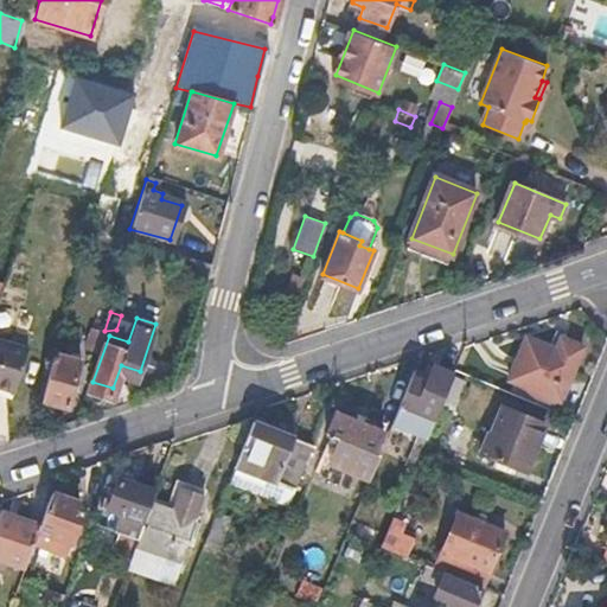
[(91,330),(85,349),(97,353),(103,334),(91,330)]
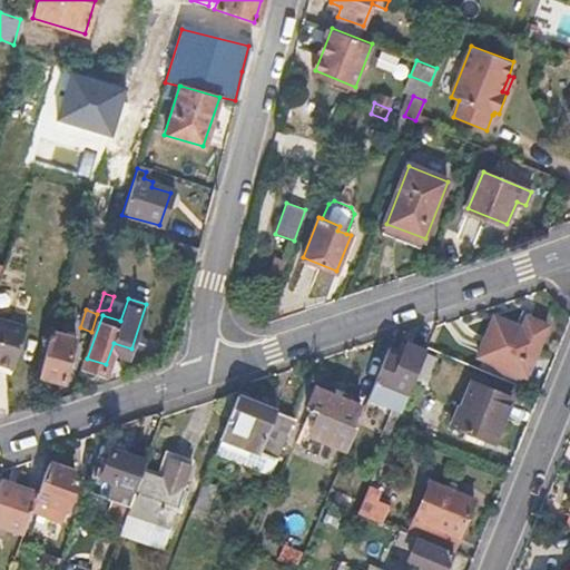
[(523,330),(493,317),(478,354),(524,374),(540,335),(539,335),(542,326),(527,321),(523,330)]
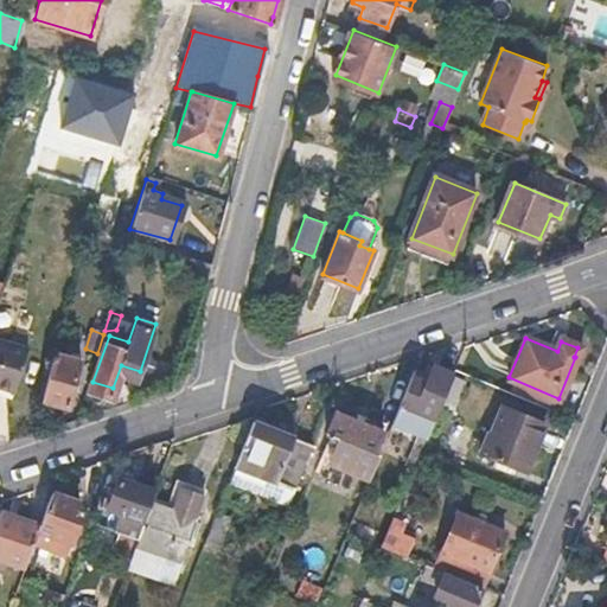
[(0,340),(0,389),(12,394),(26,349),(0,340)]
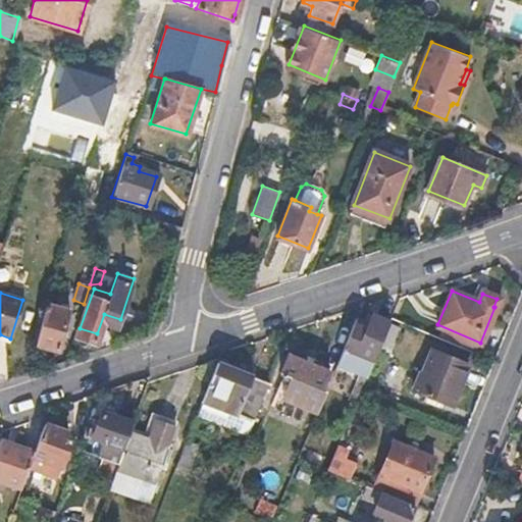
[(33,344),(55,350),(66,311),(45,304),(33,344)]
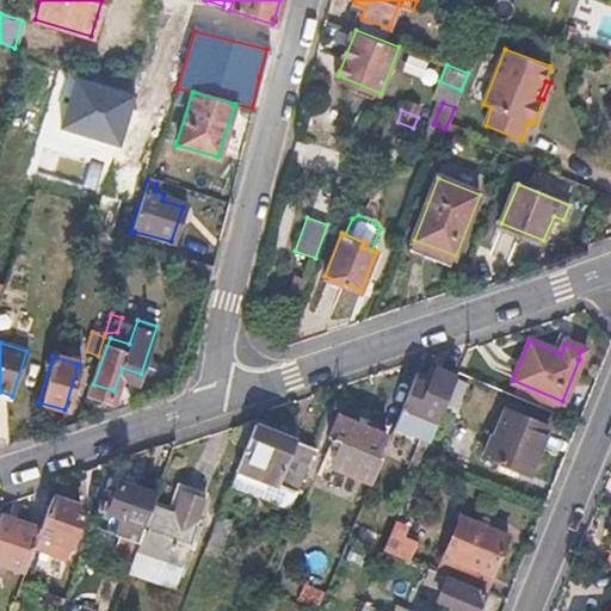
[(448,395),(455,377),(437,369),(431,384),(414,378),(396,419),(421,430),(414,448),(424,452),(448,395)]
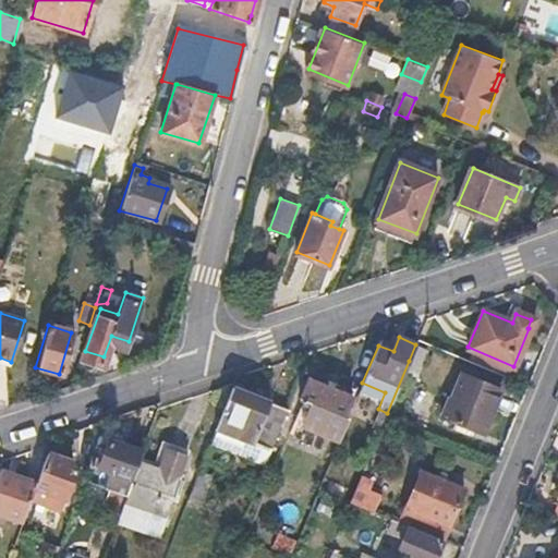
[(426,348),(415,344),(409,361),(420,365),(426,348)]
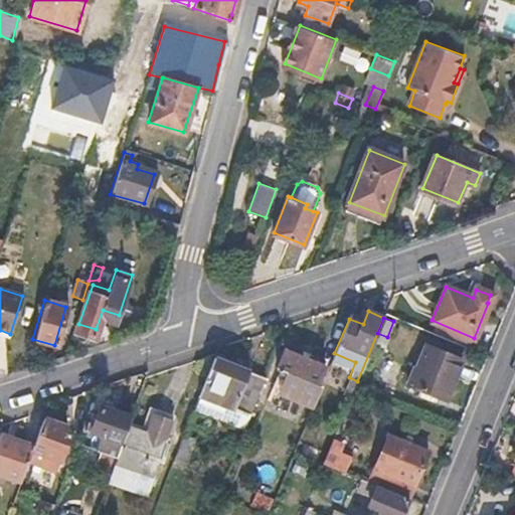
[(416,366),(409,383),(448,397),(464,359),(428,345),(419,367),(416,366)]
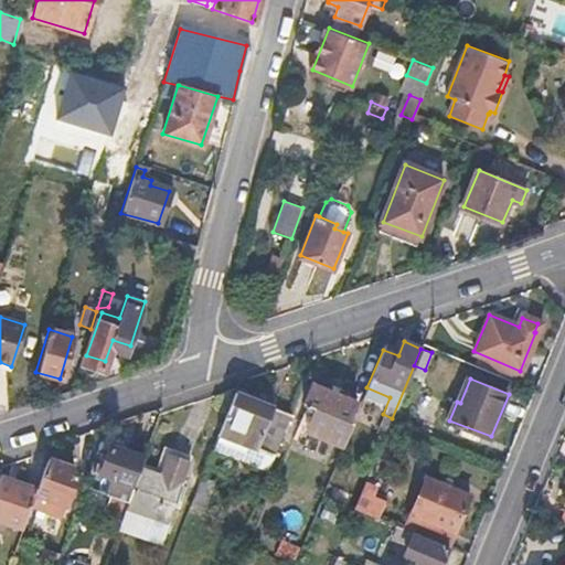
[(311,383),(302,404),(315,409),(306,430),(343,446),(353,422),(349,419),(356,401),(311,383)]
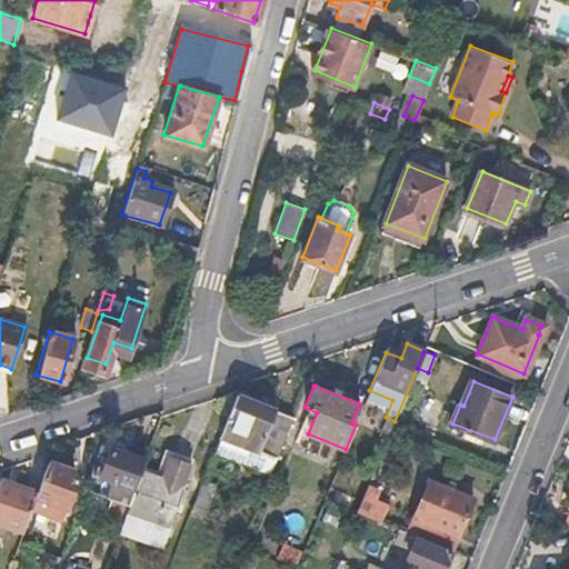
[(236,392),(220,436),(276,458),(292,416),(236,392)]
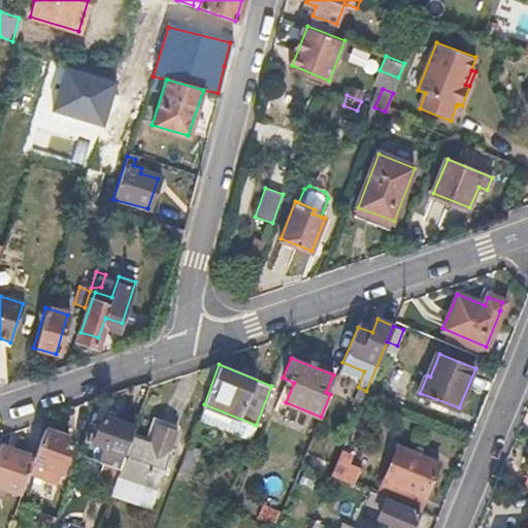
[(256,425),(204,404),(198,420),(250,438),(256,425)]
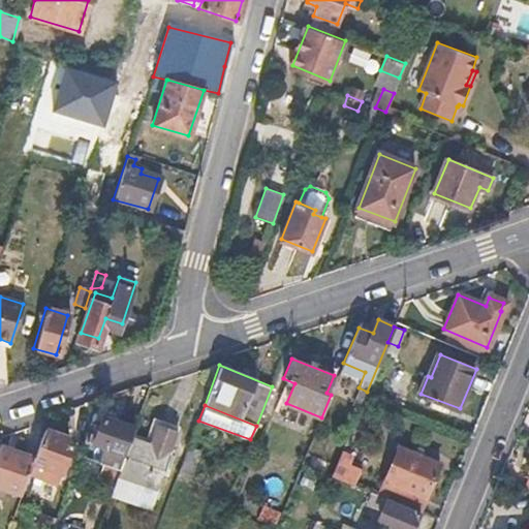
[(120,468),(130,438),(135,425),(104,414),(97,433),(92,431),(89,440),(110,448),(103,463),(120,468)]
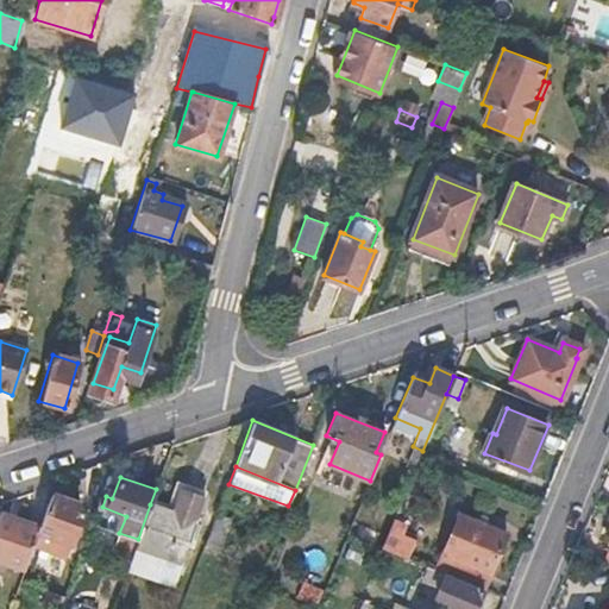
[(173,513),(150,504),(138,539),(129,565),(175,583),(208,496),(183,487),(173,513)]
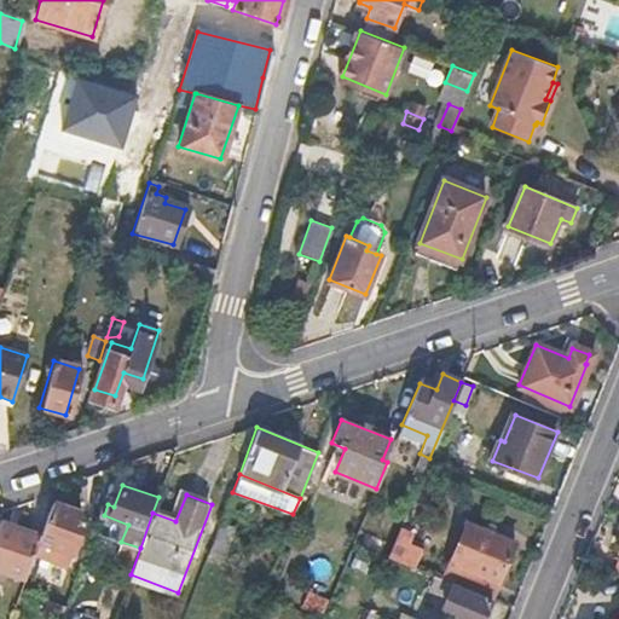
[(52,501),(41,532),(39,538),(57,545),(52,557),(67,562),(80,527),(70,524),(76,508),(52,501)]
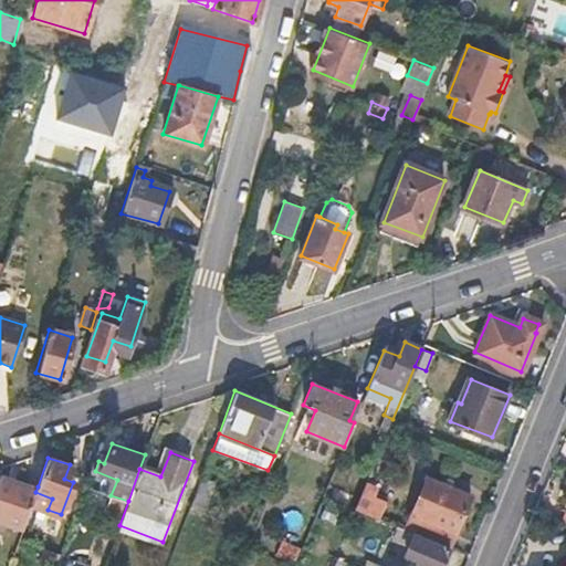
[(0,473),(0,520),(22,527),(35,492),(38,486),(0,473)]
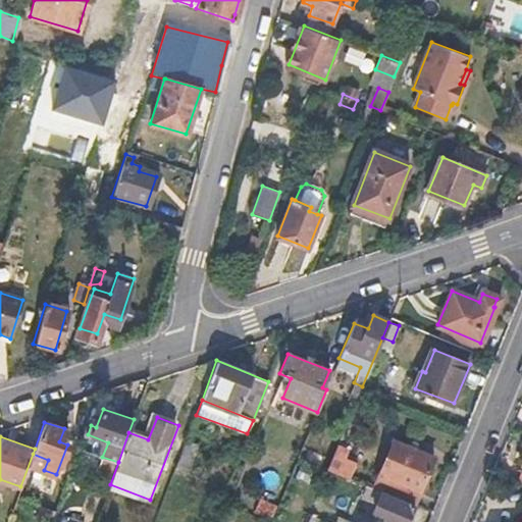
[(372,487),(415,505),(433,458),(393,440),(381,467),(376,465),(373,473),(378,475),(372,487)]
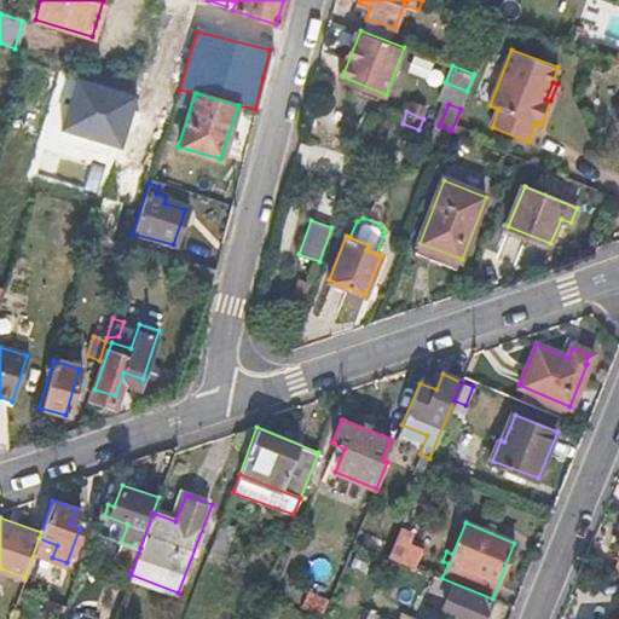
[(389,556),(414,566),(420,549),(406,543),(410,533),(400,530),(389,556)]
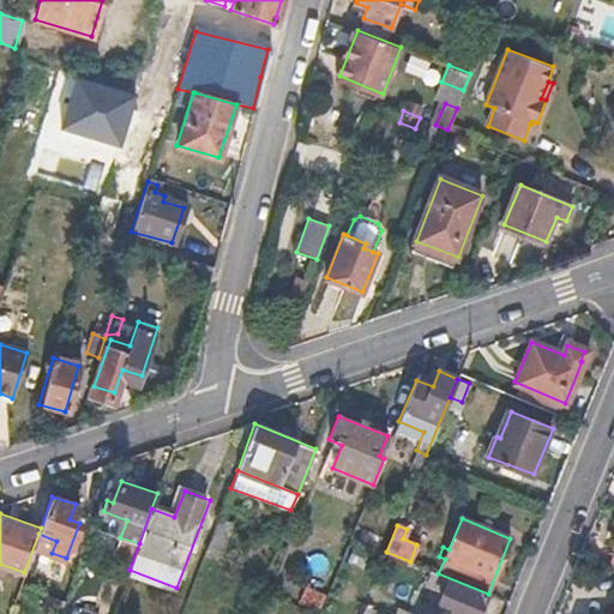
[(204,553),(217,558),(227,535),(214,530),(204,553)]
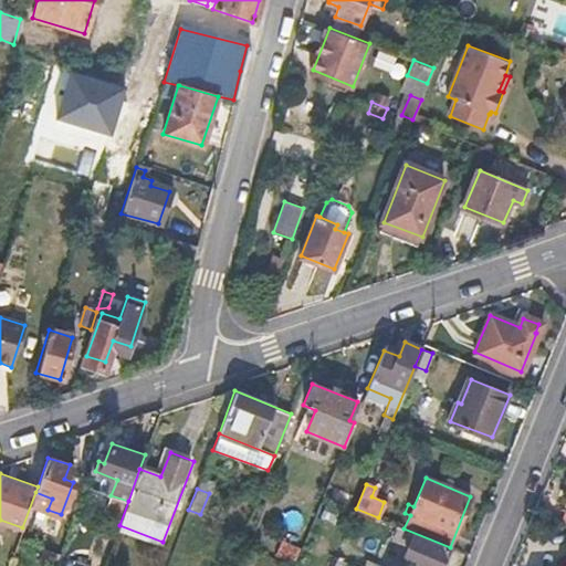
[(367,525),(360,548),(378,554),(385,531),(367,525)]
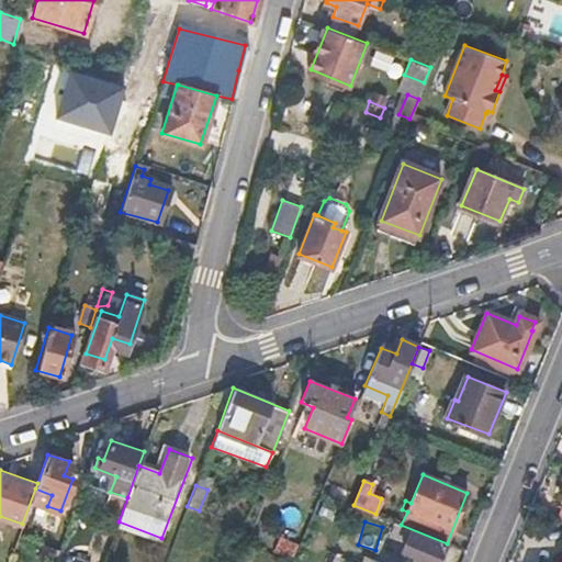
[(439,561),(447,543),(401,525),(394,521),(390,535),(406,540),(403,550),(416,555),(413,561),(439,561)]
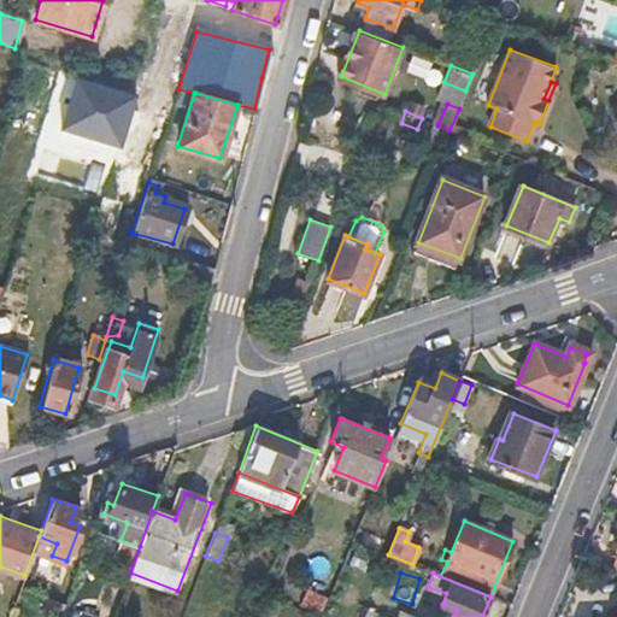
[(391,593),(374,587),(365,609),(382,615),(391,593)]
